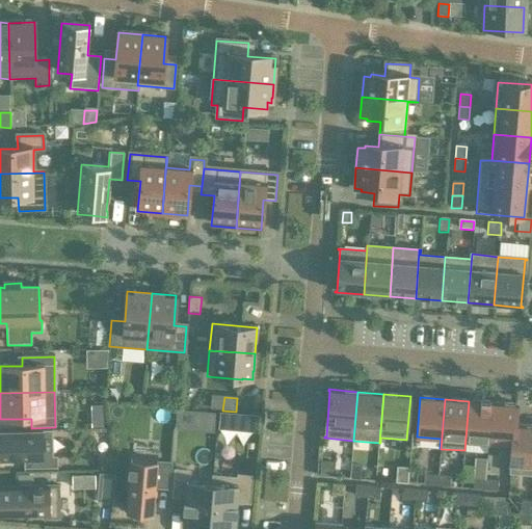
[(491,403),(469,401),(464,450),(464,451),(466,441),(488,443),(491,403)]
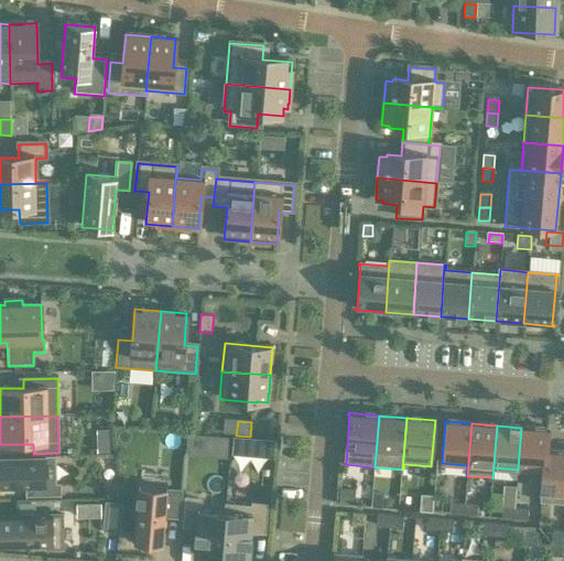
[(521,428),(518,470),(542,472),(539,504),(540,504),(546,430),(521,428)]
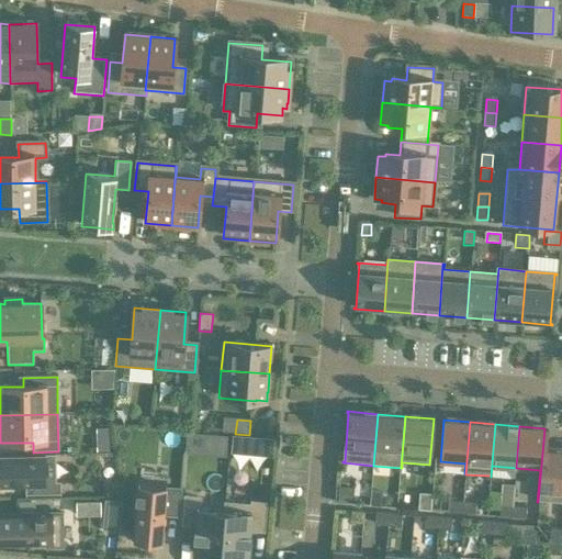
[(561,451),(543,450),(546,428),(544,428),(538,502),(561,503),(561,451)]
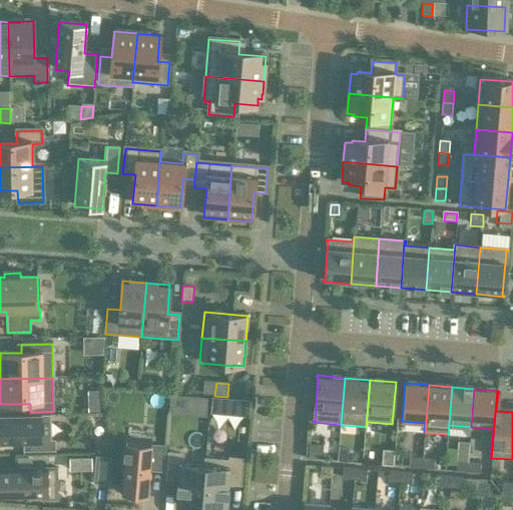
[(170,396),(169,415),(187,416),(189,398),(170,396)]
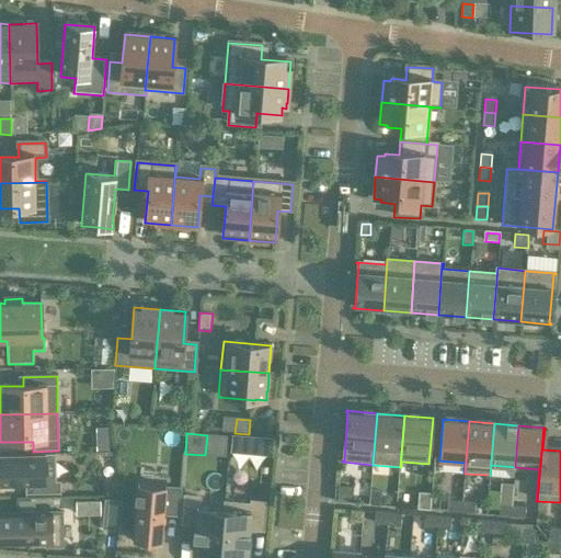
[(273,441),(253,439),(252,455),(272,456),(272,454),(273,441)]
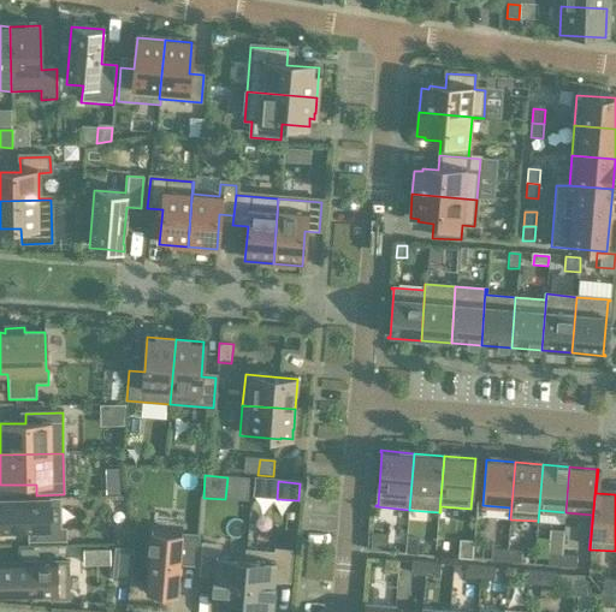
[(119,483),(106,483),(106,497),(120,495),(119,483)]
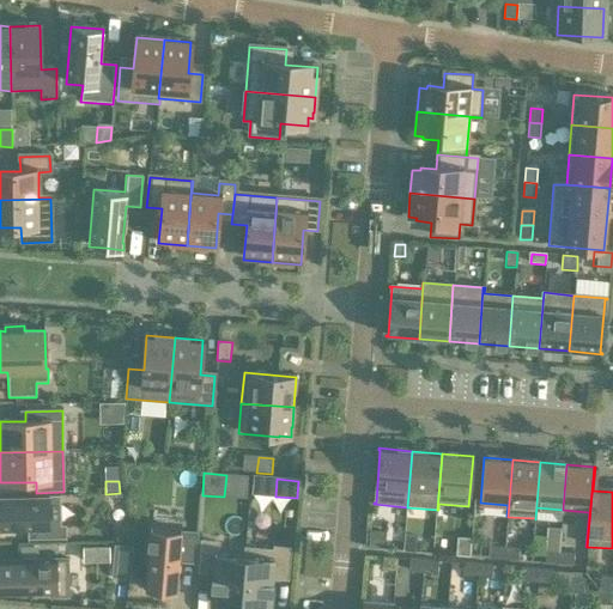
[(59,497),(0,498),(0,529),(28,529),(28,541),(65,540),(65,527),(60,527),(59,497)]
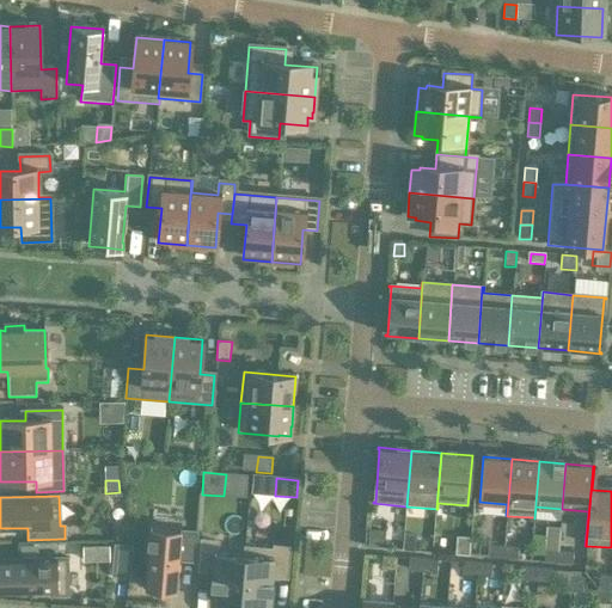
[(196,534),(150,530),(145,588),(154,588),(153,593),(170,594),(170,590),(177,590),(179,562),(194,563),(196,534)]
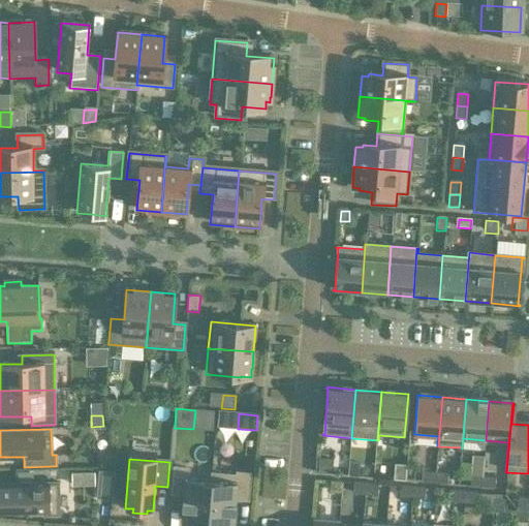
[(333,461),(319,460),(318,473),(332,473),(333,461)]
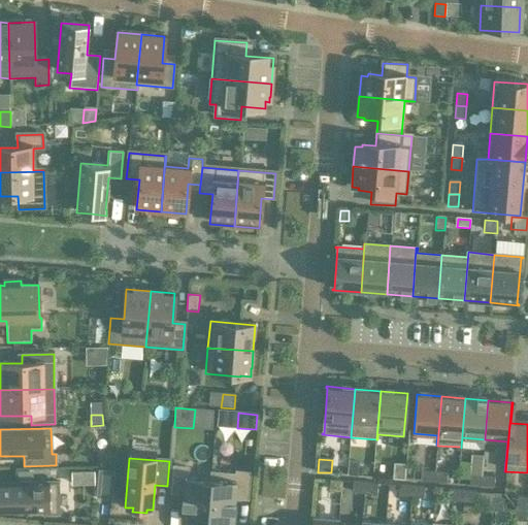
[(357,478),(358,464),(349,463),(348,477),(357,478)]
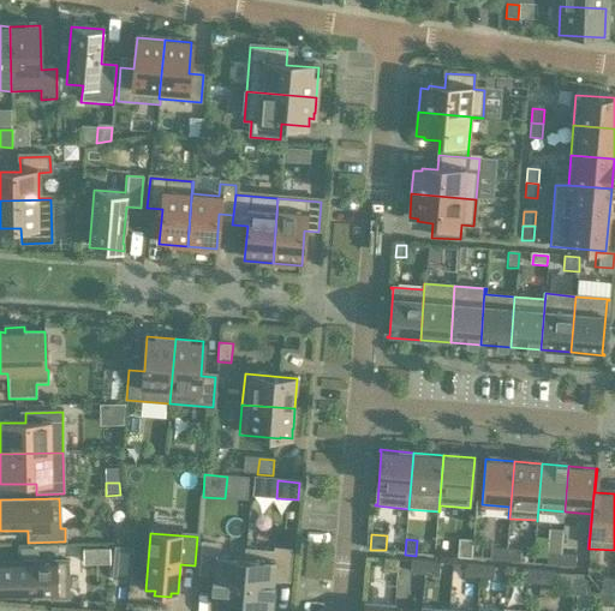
[(460,541),(459,558),(471,559),(472,543),(460,541)]
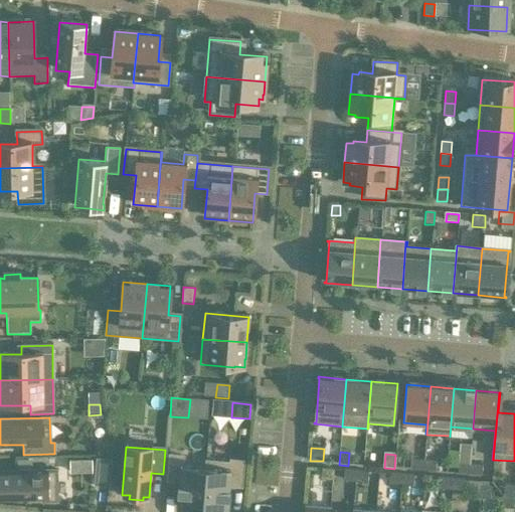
[(178,507),(202,509),(206,461),(205,461),(204,470),(181,469),(182,458),(170,457),(170,456),(169,456),(166,482),(178,483),(176,509),(177,509),(178,507)]
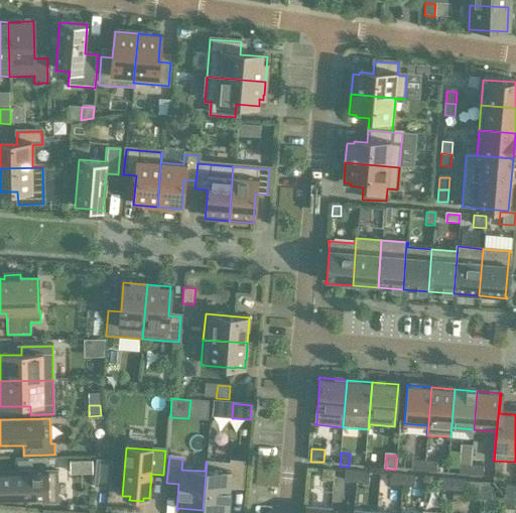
[(98,462),(96,486),(108,487),(110,463),(98,462)]
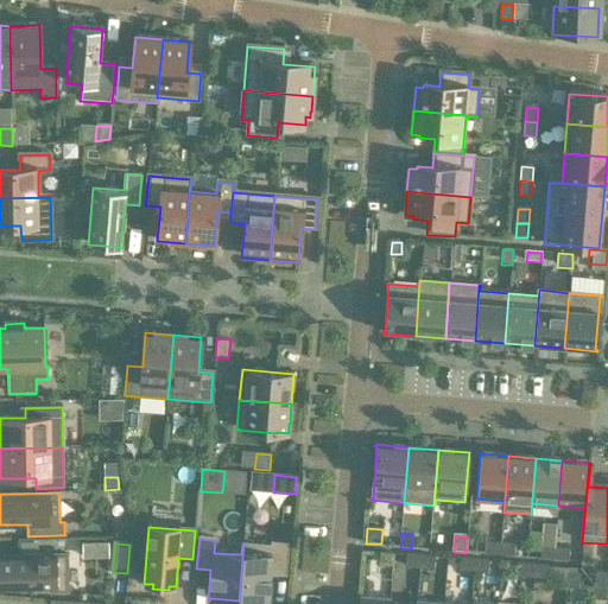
[(271,546),(244,544),(239,601),(266,603),(267,603),(271,574),(284,576),(285,574),(284,574),(286,546),(271,545),(271,546)]
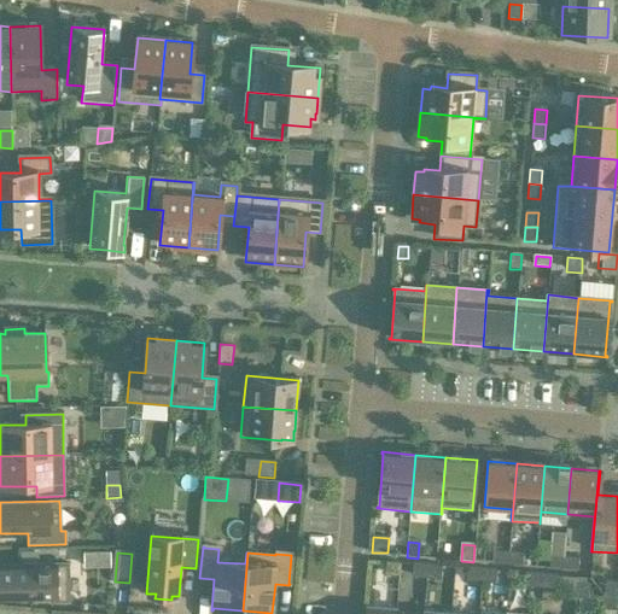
[(508,566),(509,554),(494,553),(494,565),(508,566)]
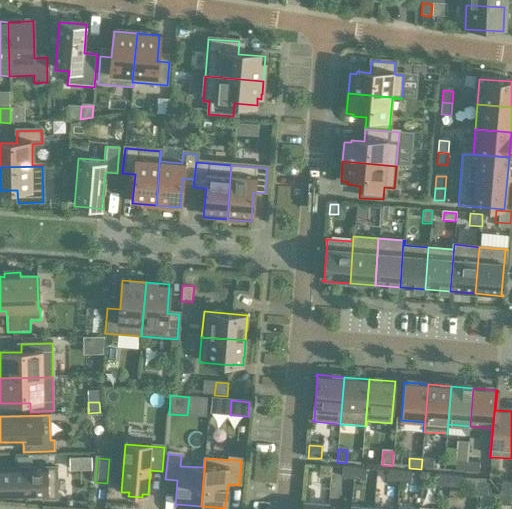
[(421,469),(433,470),(434,460),(422,459),(421,469)]
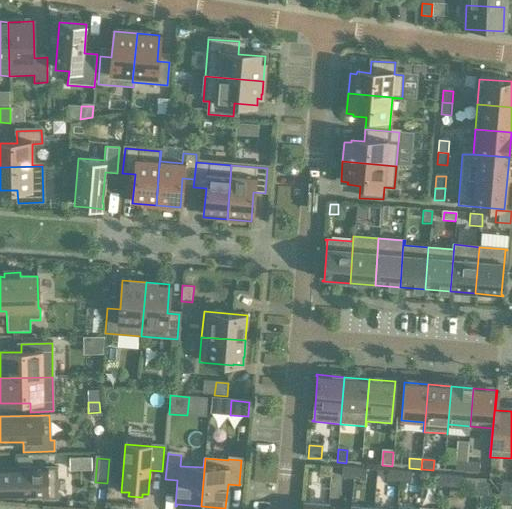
[(466,472),(467,462),(455,461),(454,471),(466,472)]
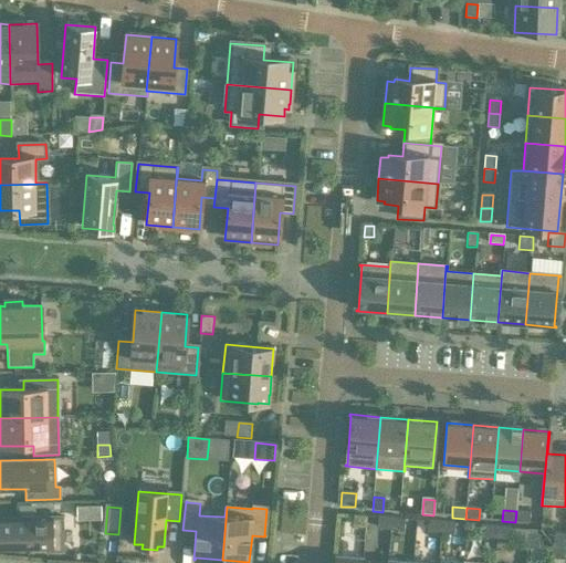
[(515,522),(528,523),(530,512),(516,511),(515,522)]
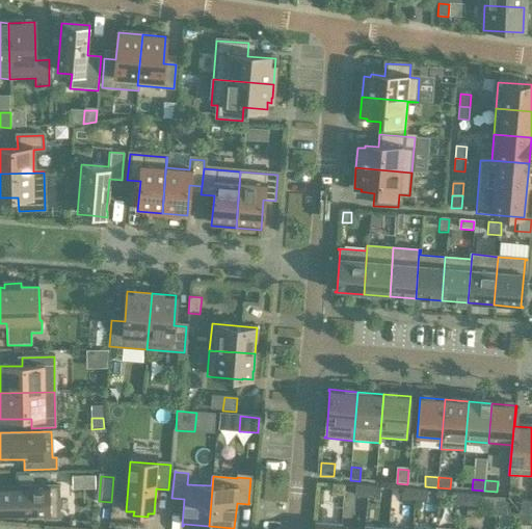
[(344,497),(344,486),(331,485),(330,496),(344,497)]
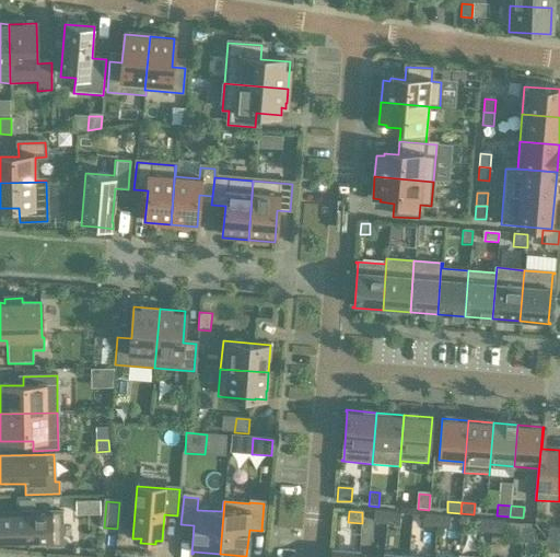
[(0,543),(46,543),(46,547),(61,546),(61,512),(0,513),(0,543)]
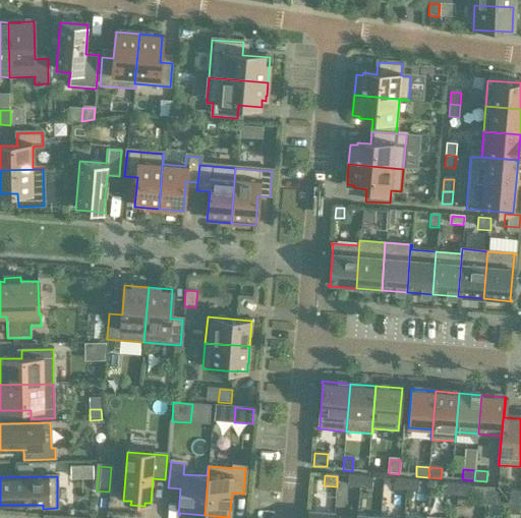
[(347,487),(359,488),(360,477),(348,476),(347,487)]
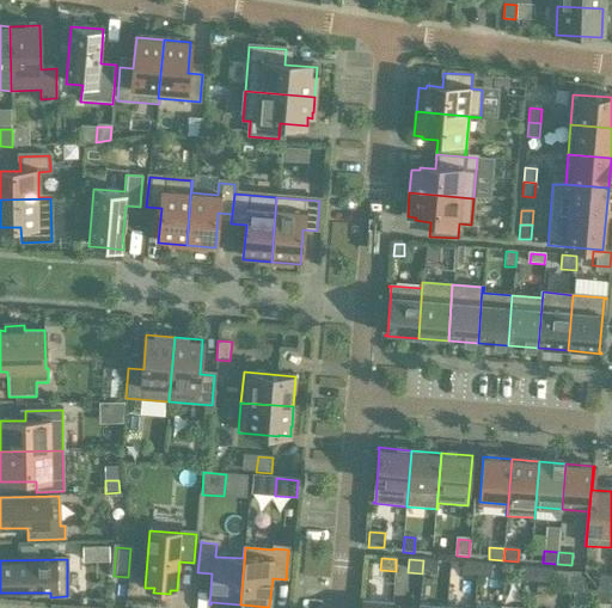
[(423,560),(422,573),(436,575),(438,562),(423,560)]
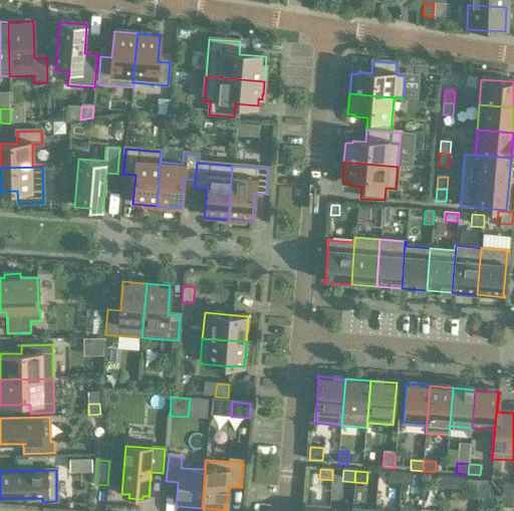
[(401,475),(389,474),(389,484),(401,485),(401,475)]
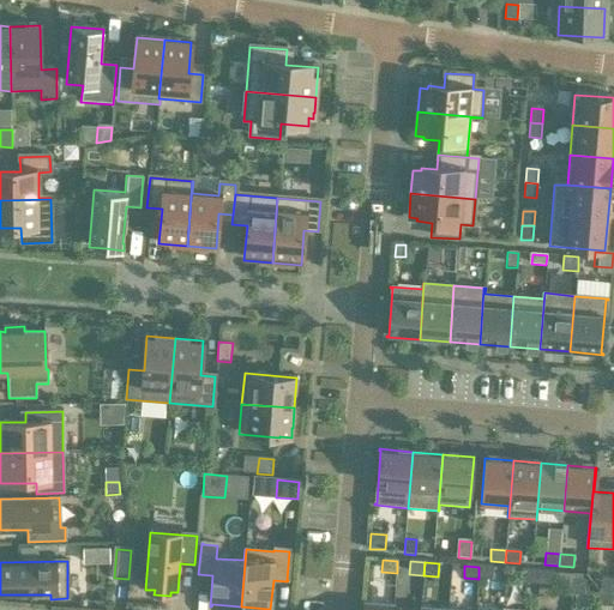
[(479,567),(479,579),(493,580),(493,568),(479,567)]
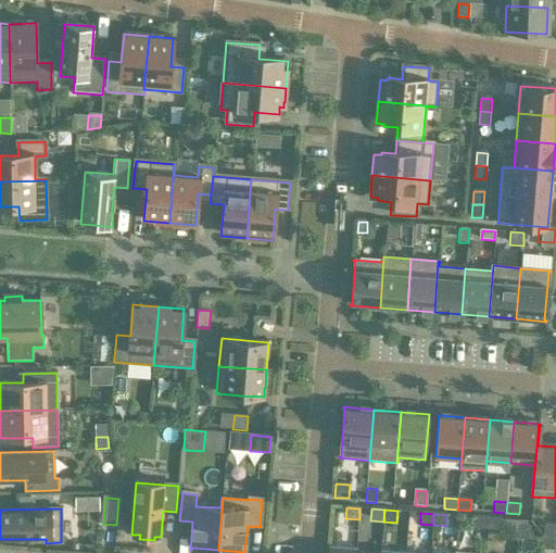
[(489,518),(476,517),(475,529),(488,530),(489,518)]
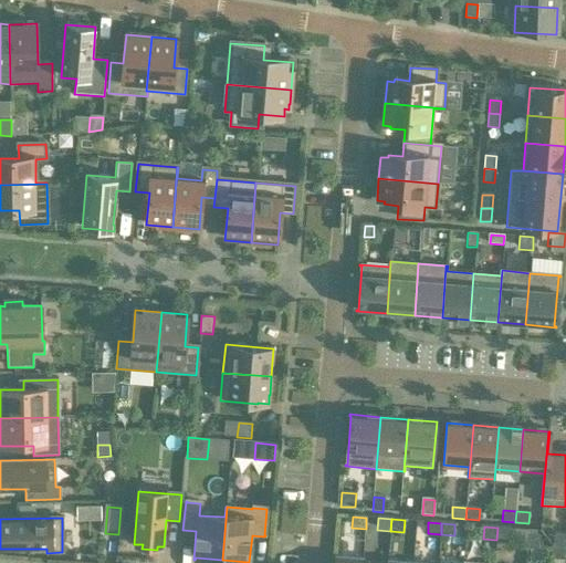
[(498,528),(496,540),(510,541),(511,529),(498,528)]
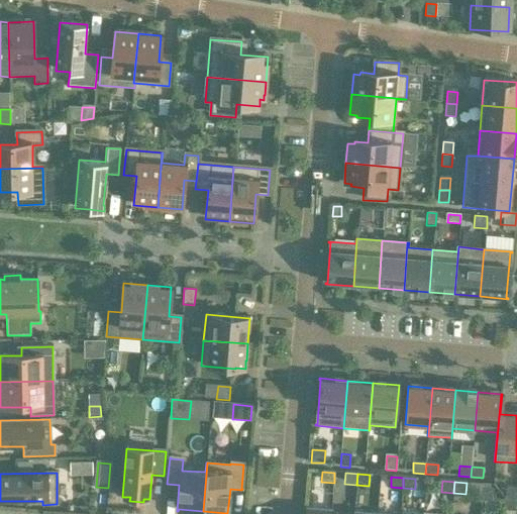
[(506,488),(505,500),(515,501),(516,489),(506,488)]
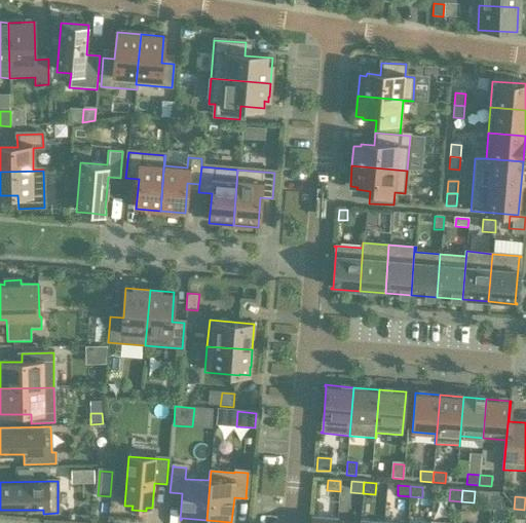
[(490,510),(498,510),(499,497),(490,497),(490,510)]
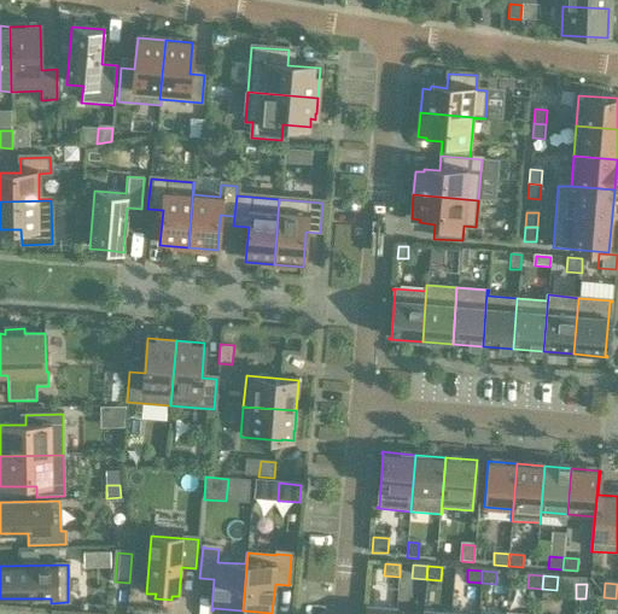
[(617,612),(617,598),(604,597),(602,597),(601,609),(617,612)]
